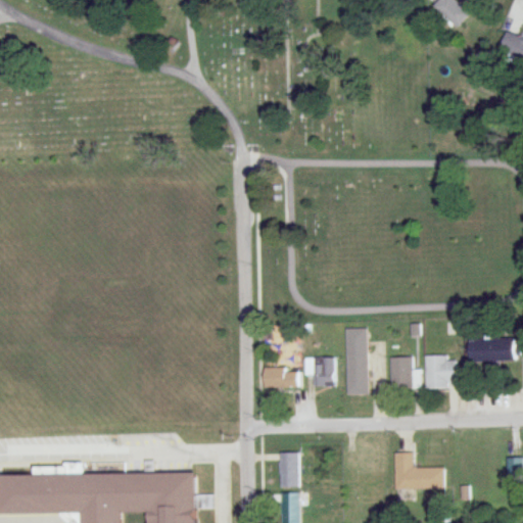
[(427,0),(460,29),(472,13),(457,0),(427,0)]
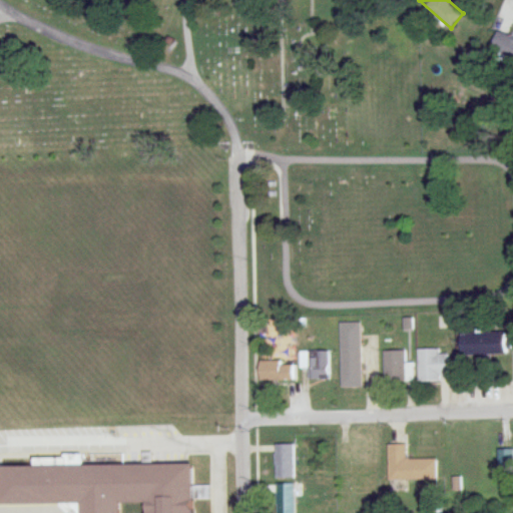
[(512,63),(512,37),(497,32),(489,54),(512,63)]
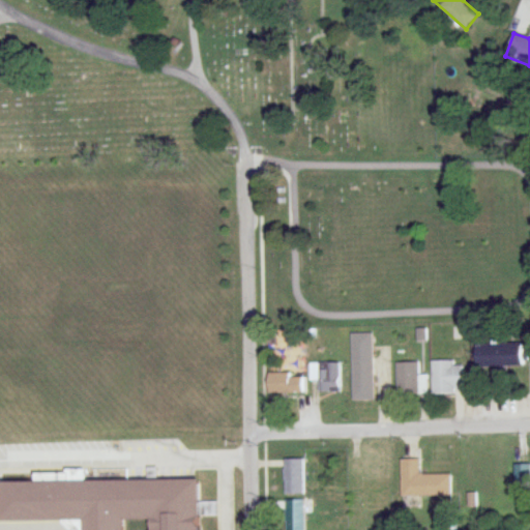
[(375,333),(353,333),(353,401),(375,401),(375,333)]
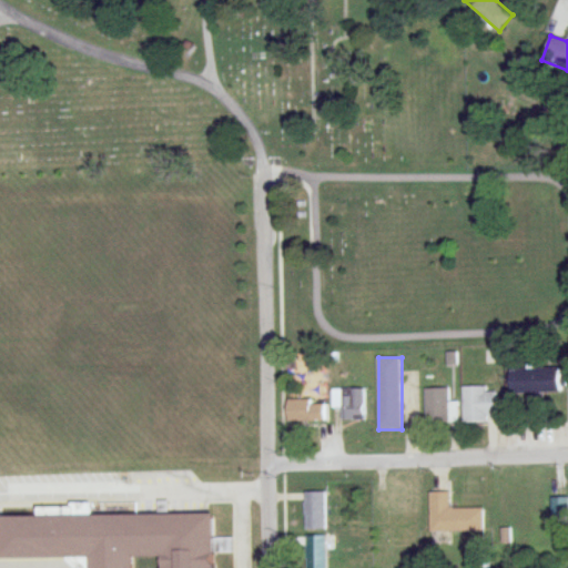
[(561,394),(561,368),(510,368),(510,394),(561,394)]
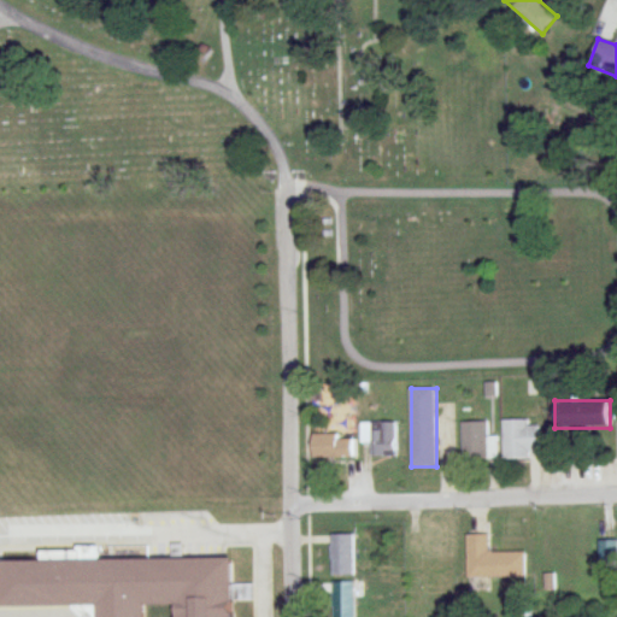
[(532,459),(532,453),(539,453),(539,425),(529,425),(529,419),(503,419),(503,459),(532,459)]
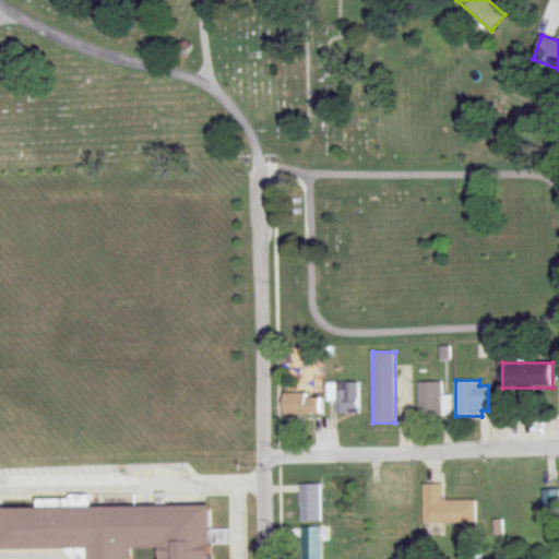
[(360,414),(360,381),(337,381),(337,414),(360,414)]
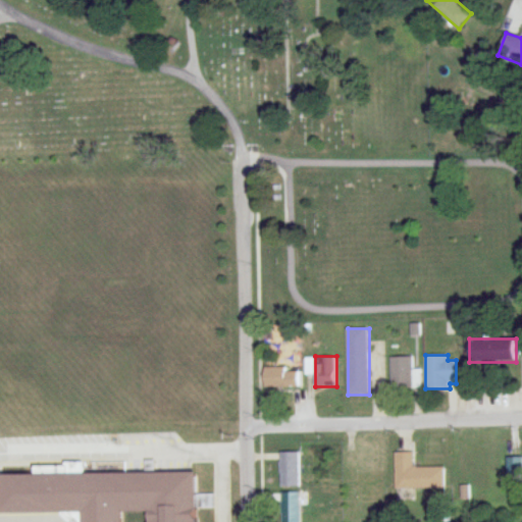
[(264,386),(302,386),(302,368),(264,368),(264,386)]
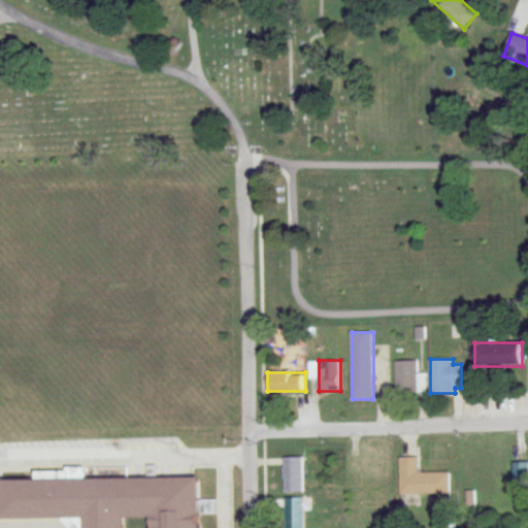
[(286,492),(304,492),(304,458),(286,458),(286,492)]
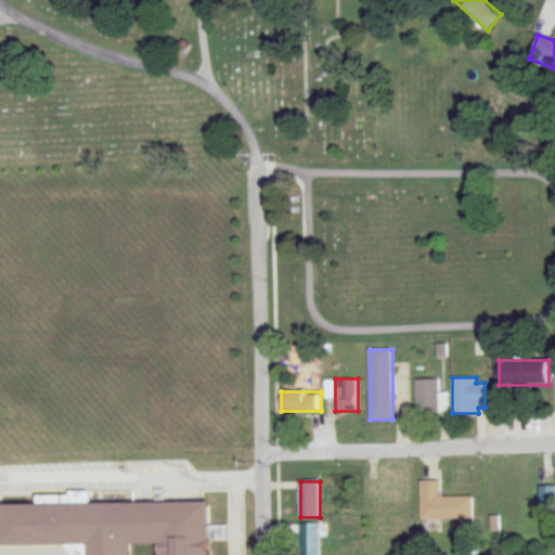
[(473,497),(440,498),(440,481),(421,481),(421,521),(473,520),(473,497)]
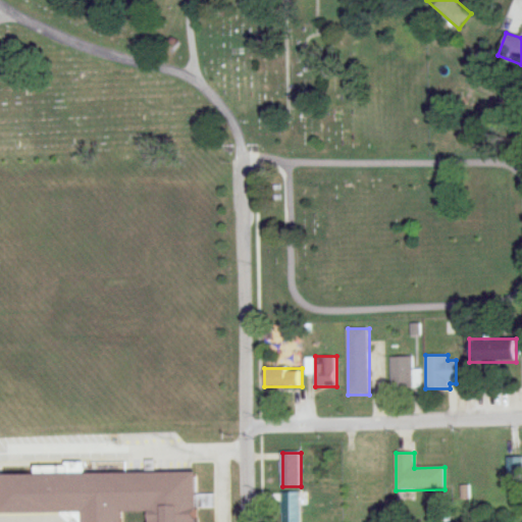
[(521,457),(508,456),(507,476),(521,476),(521,457)]
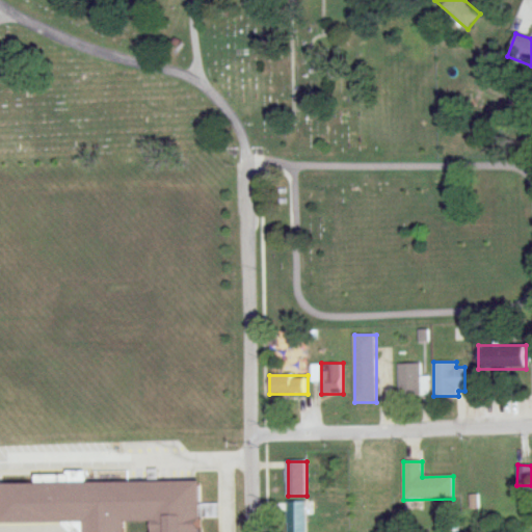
[(1,522),(1,482),(36,482),(36,472),(88,471),(88,482),(197,481),(198,505),(216,505),(216,516),(201,516),(201,531),(152,531),(152,521),(126,521),(125,531),(86,531),(86,521),(1,522)]
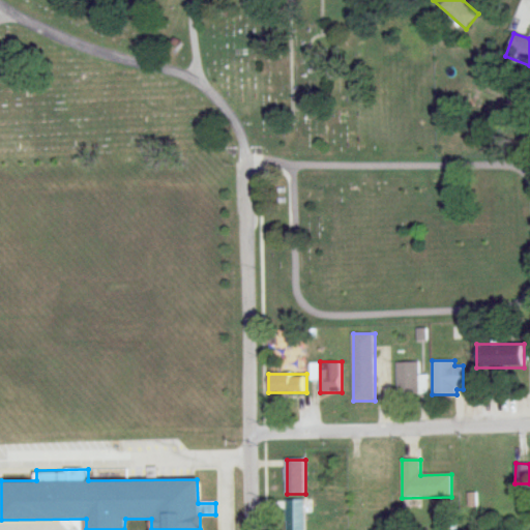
[(286,529),(306,529),(307,501),(286,501),(286,529)]
